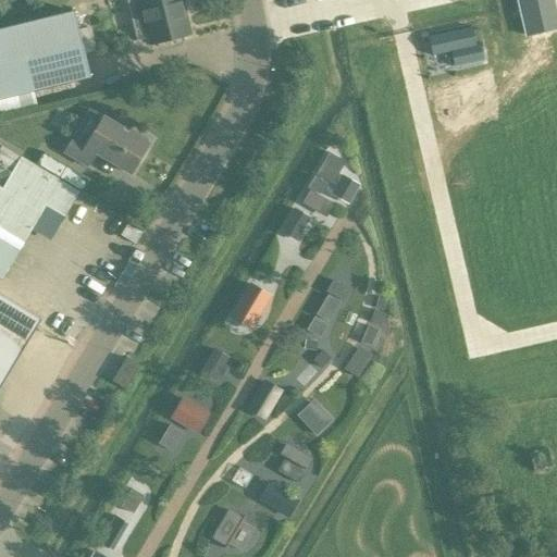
[(168,0),(118,0),(121,12),(115,12),(123,34),(130,32),(135,50),(182,39),(174,19),(181,15),(174,0),(172,0),(169,1),(168,0)]
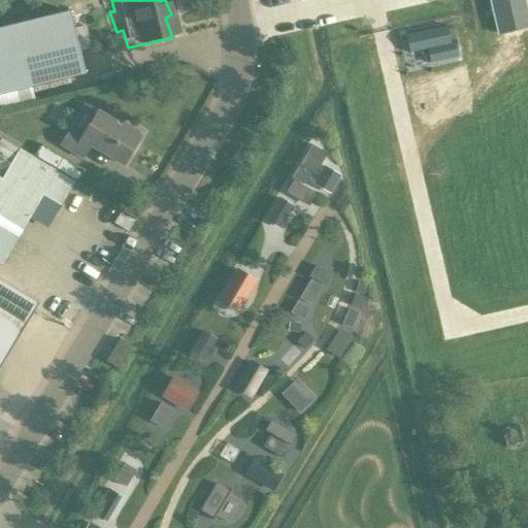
[(70,10),(0,27),(0,94),(85,73),(70,10)]
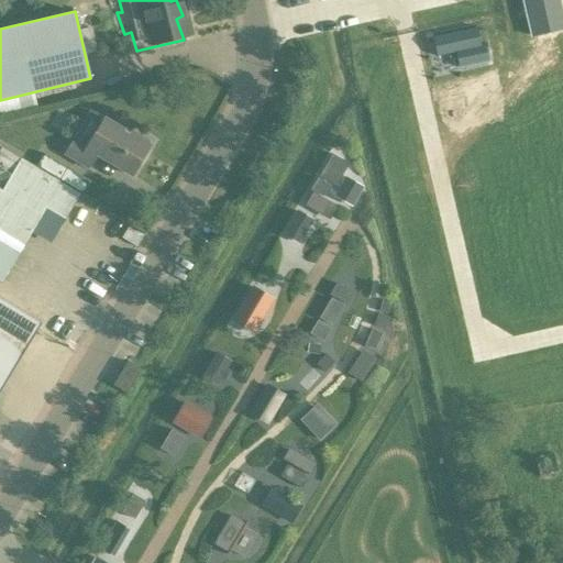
[(102,118),(85,145),(73,138),(62,155),(87,169),(97,155),(131,176),(148,145),(102,118)]
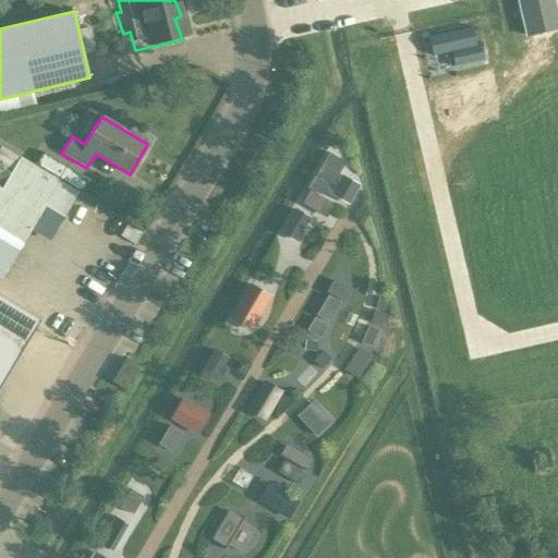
[(36,164),(82,191),(88,180),(43,153),(36,164)]
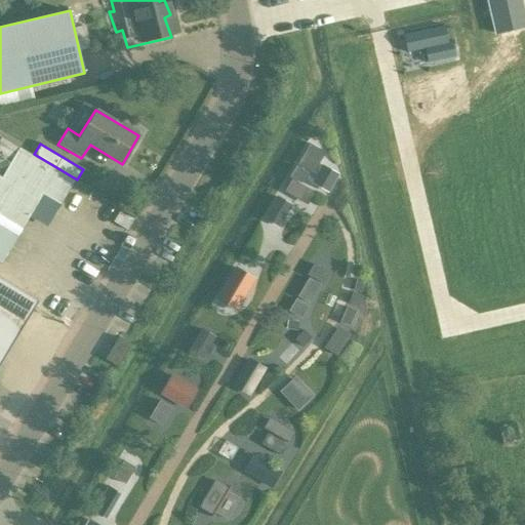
[(0,263),(0,264),(37,202),(54,213),(74,182),(18,149),(1,178),(0,177),(0,263)]
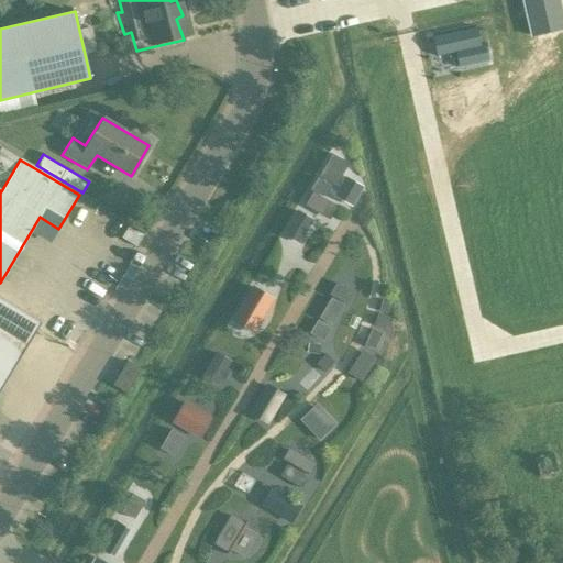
[(0,388),(25,348),(0,332),(0,388)]
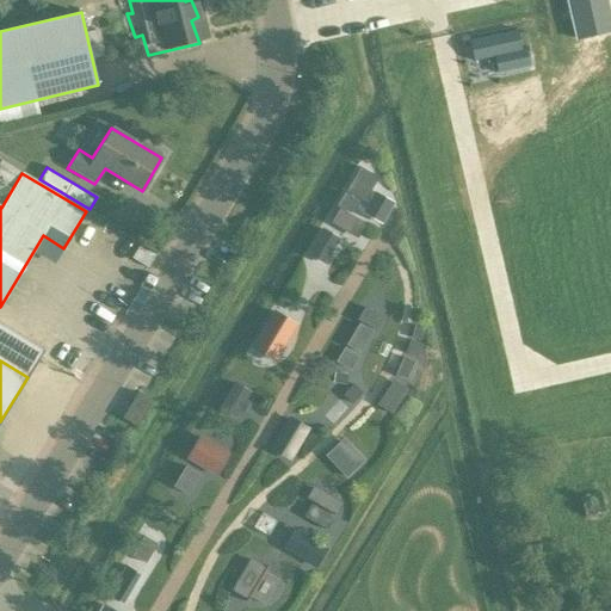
[(154,401),(153,401),(137,390),(121,419),(137,429),(154,401)]
